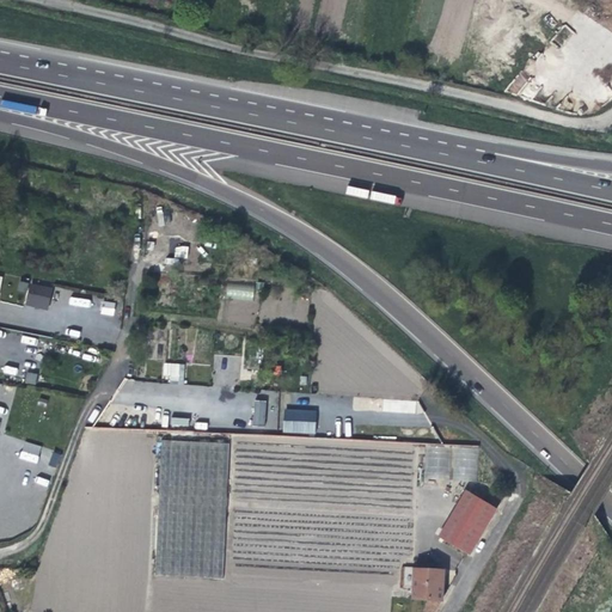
[(483,55),(489,51),(482,43),(477,48),(483,55)]
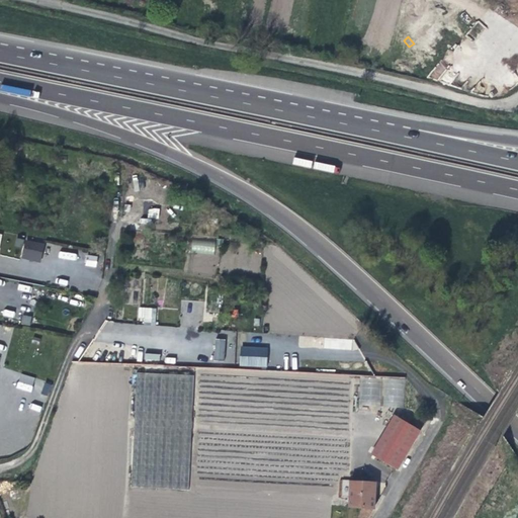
[(214,253),(214,242),(192,241),(192,253),(214,253)]
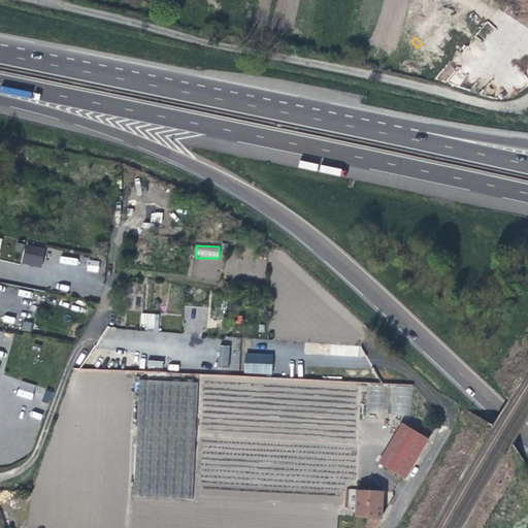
[(46,251),(27,246),(23,267),(31,268),(42,270),(46,251)]
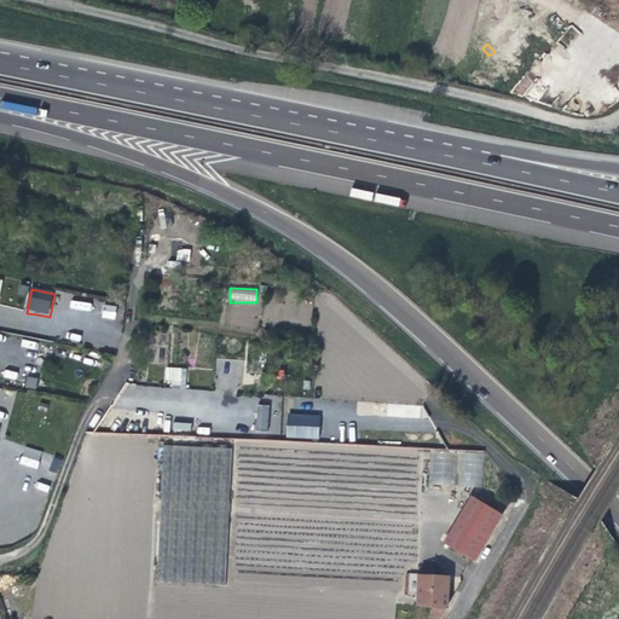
[(115,317),(116,306),(105,305),(103,316),(115,317)]
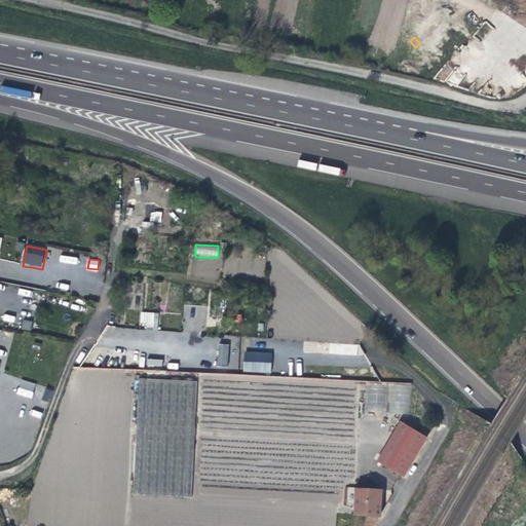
[(158,328),(158,312),(141,311),(140,327),(158,328)]
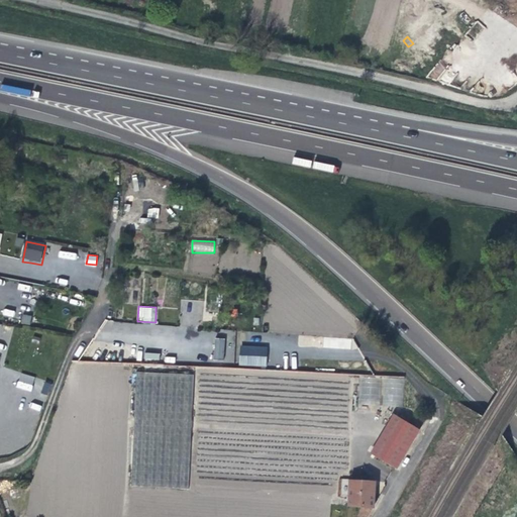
[(22,314),(21,323),(30,324),(31,315),(22,314)]
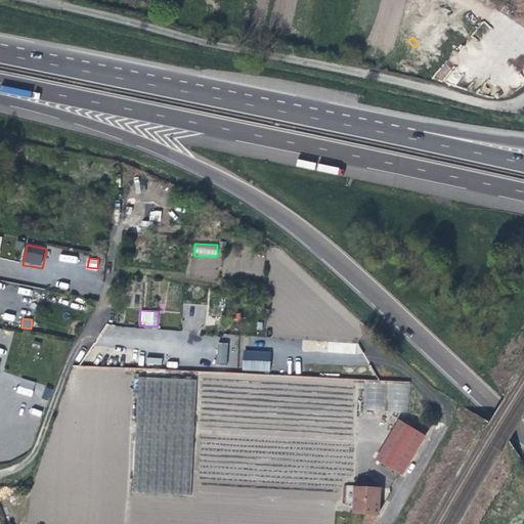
[(236,340),(217,340),(217,364),(236,365),(236,340)]
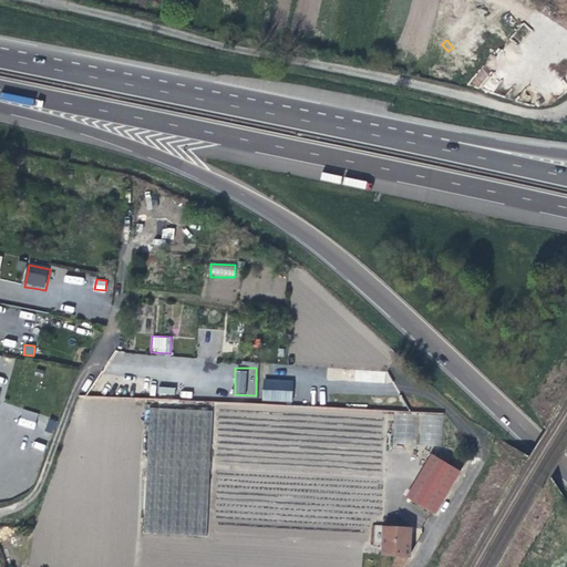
[(264,379),(263,401),(292,402),(292,380),(264,379)]
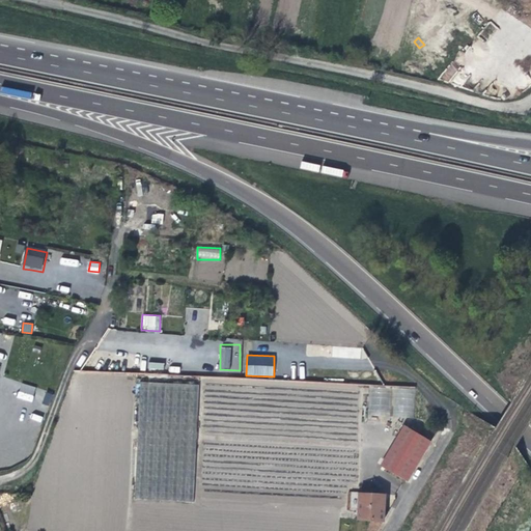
[(133,500),(193,503),(199,385),(139,382),(133,500)]
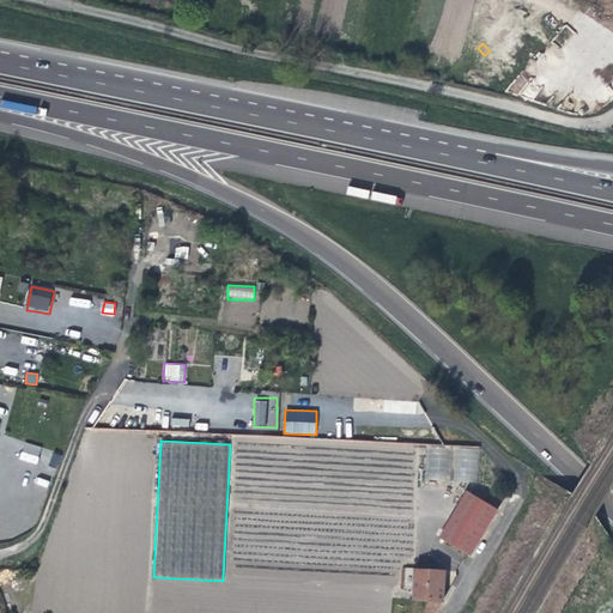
[(38,462),(40,445),(23,444),(22,460),(38,462)]
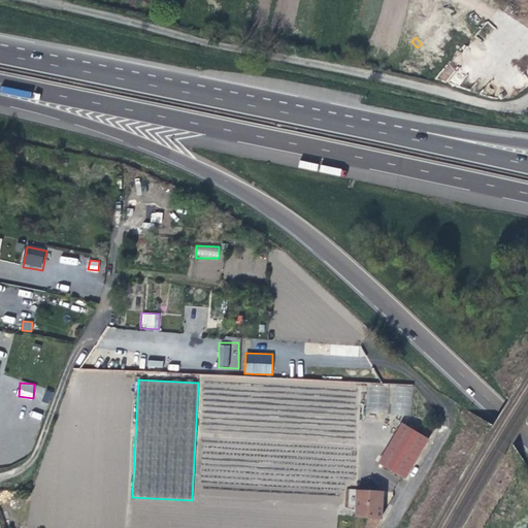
[(365,415),(411,415),(411,385),(365,385),(365,415)]
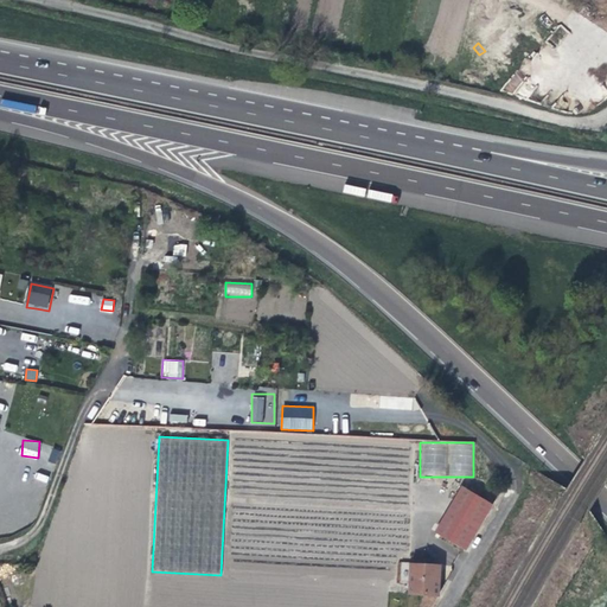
[(434,535),(464,553),(466,549),(492,506),(462,489),(434,535)]
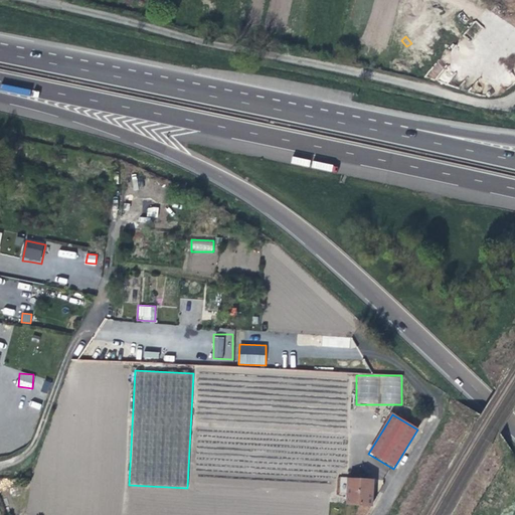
[(349,478),(346,505),(361,507),(371,507),(372,492),(373,480),(349,478)]
